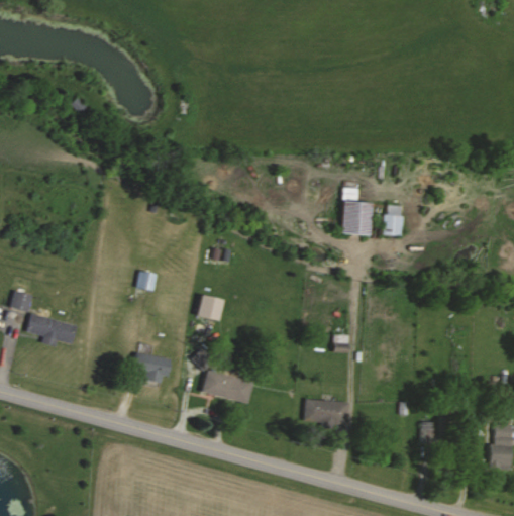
[(358,189),(343,188),(341,234),(371,235),(372,203),(357,202),(358,189)]
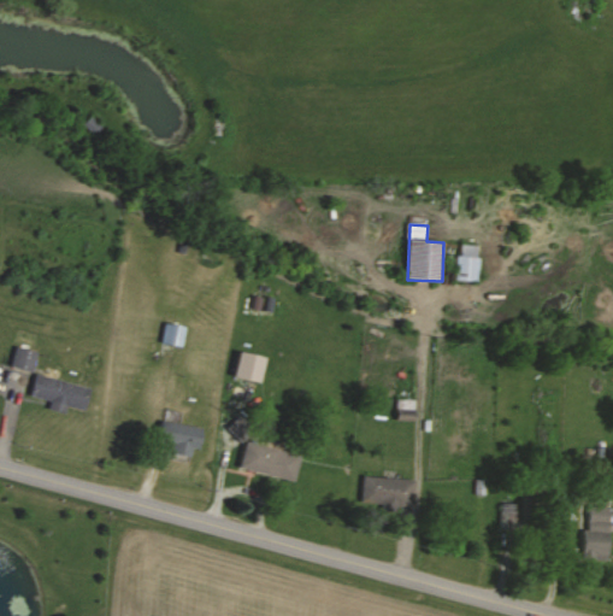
[(482,246),(460,245),(459,281),(481,282),(482,246)]
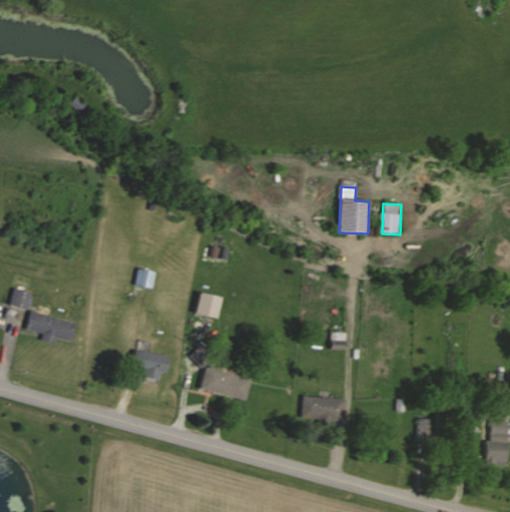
[(156,272),(138,269),(135,287),(152,290),(156,272)]
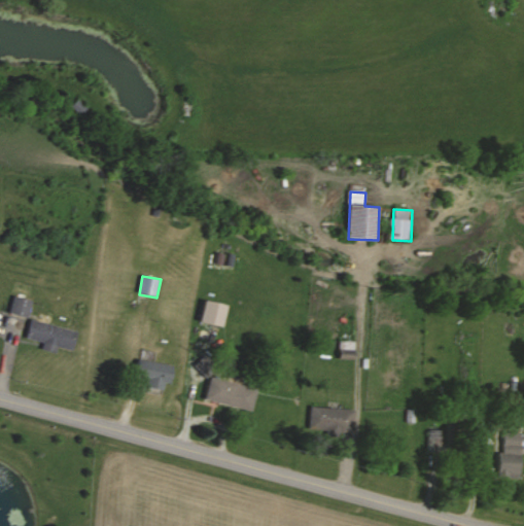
[(29,318),(33,301),(15,296),(10,314),(29,318)]
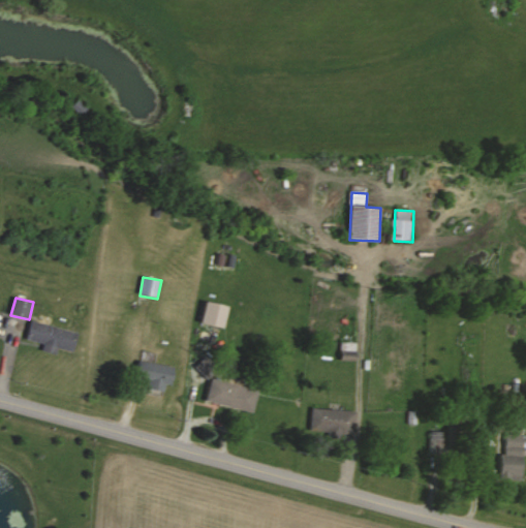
[(228,306),(205,302),(202,324),(224,328),(228,306)]
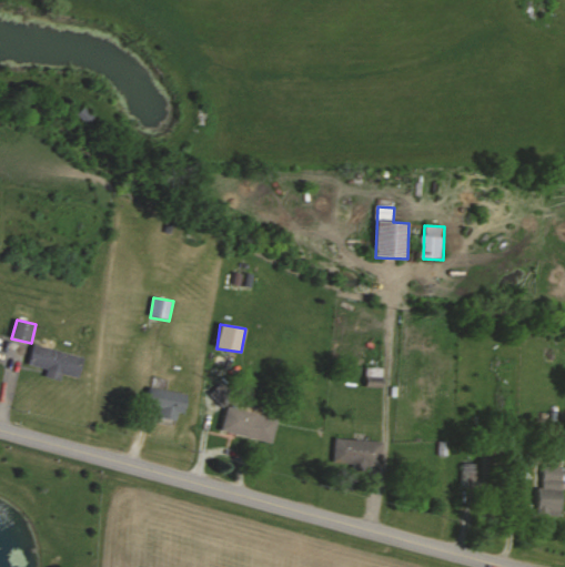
[(84,357),(34,344),(29,365),(48,371),(47,374),(78,382),(84,357)]
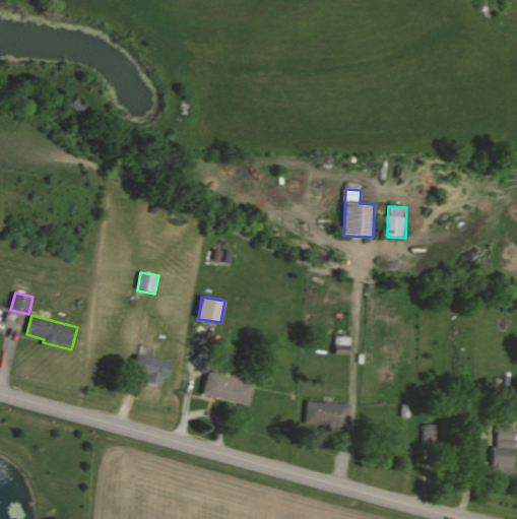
[(148,375),(146,382),(162,386),(164,378),(168,379),(172,363),(138,353),(134,372),(148,375)]
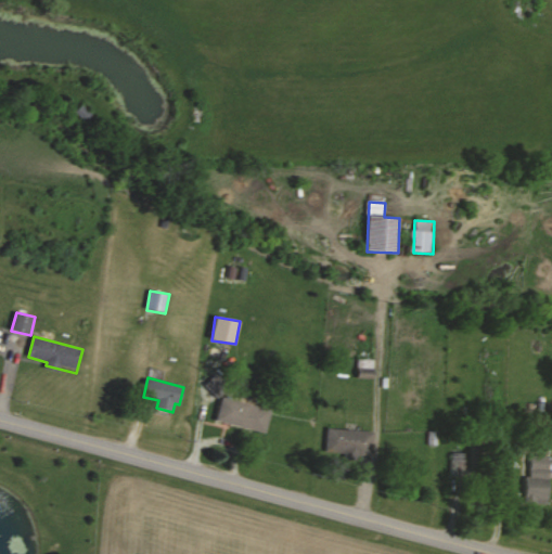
[(217,422),(267,434),(271,410),(221,399),(217,422)]
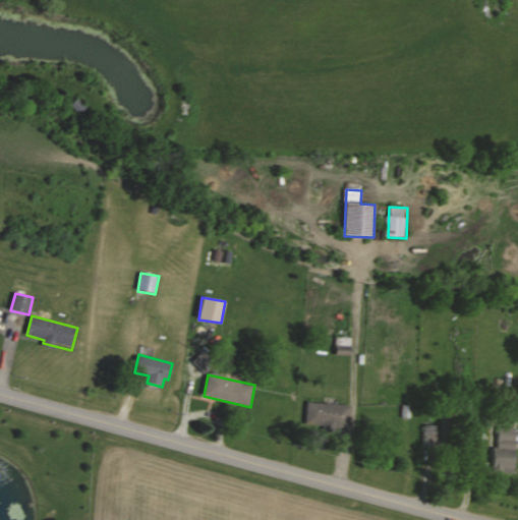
[(352,405),(308,403),(306,427),(340,429),(341,426),(351,427),(352,405)]
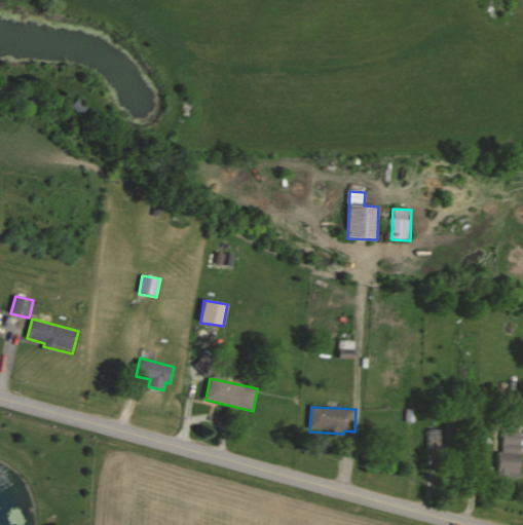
[(498,452),(499,477),(522,477),(521,433),(503,433),(503,452),(498,452)]
